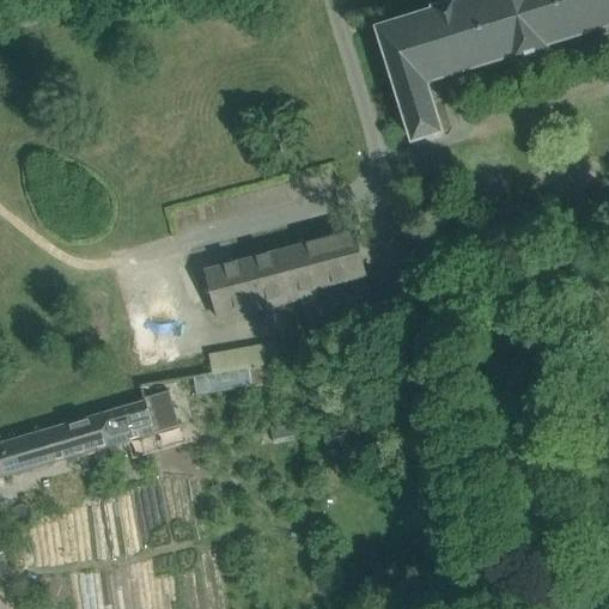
[(432,8),(375,25),(410,138),(438,129),(427,93),(431,92),(427,81),(509,58),(510,61),(548,49),(546,44),(608,24),(608,0),(457,0),(450,2),(450,0),(431,5),(432,8)]
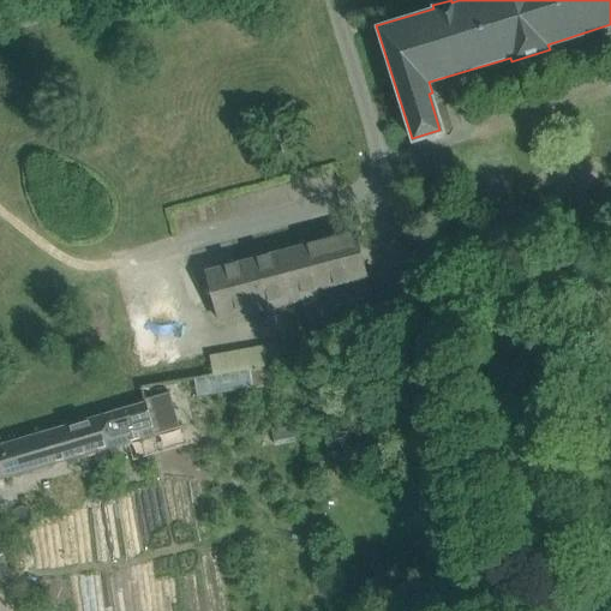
[(299,298),(309,334),(373,317),(351,231),(204,269),(217,318),(299,298)]
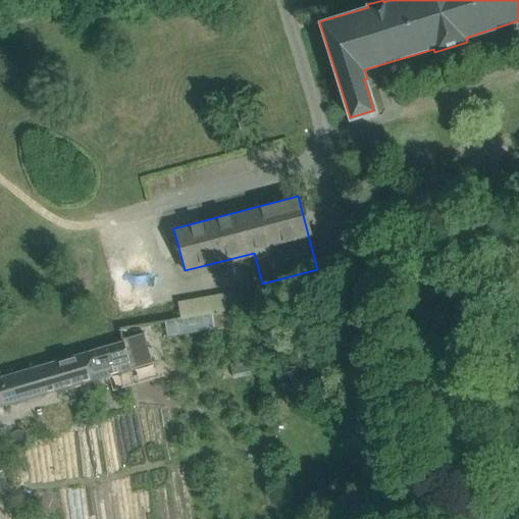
[(235,289),(177,300),(180,317),(208,312),(211,326),(242,321),(239,305),(235,289)]
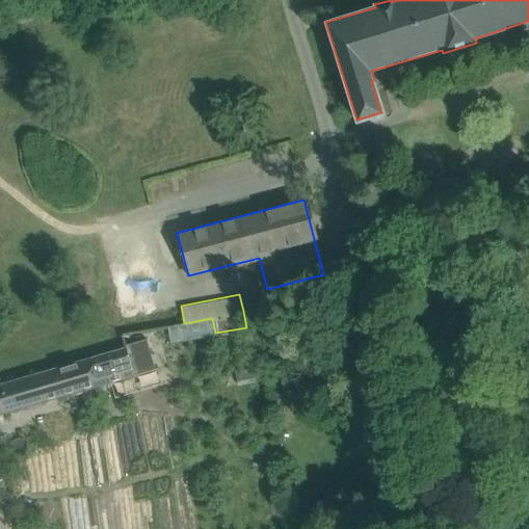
[(0,411),(97,384),(153,367),(143,337),(123,343),(124,346),(89,355),(0,381),(0,411)]
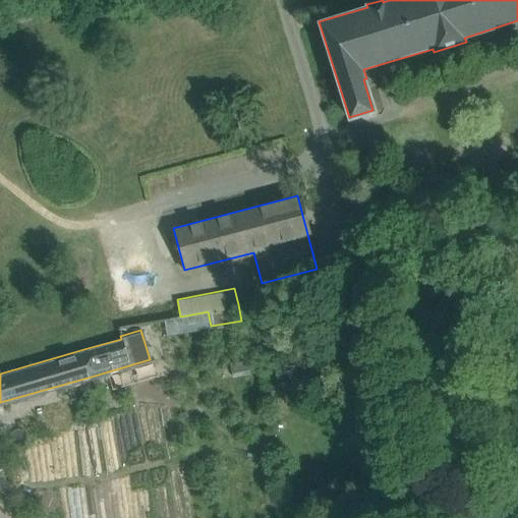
[(285,482),(295,490),(303,477),(293,470),(285,482)]
